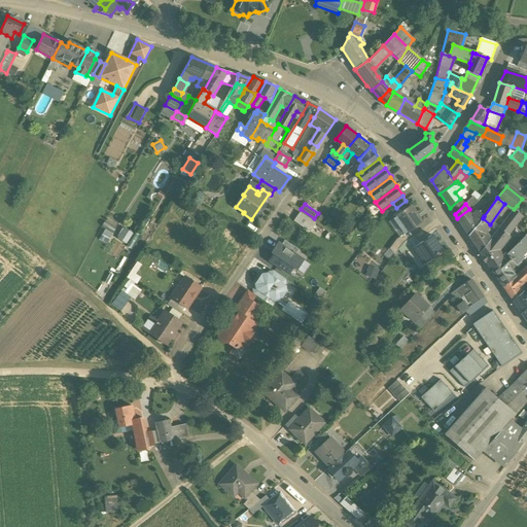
[(514,209),(504,204),(490,224),(485,232),(486,235),(492,239),(501,226),(508,233),(517,221),(524,217),(518,212),(514,209)]
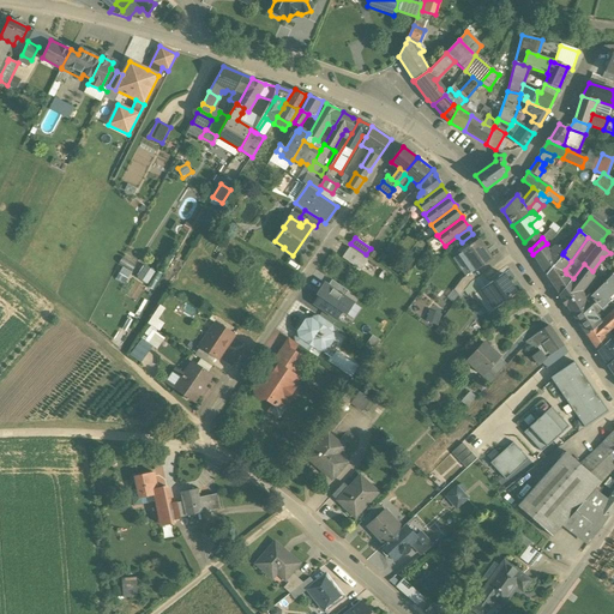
[(492,259),(479,240),(473,244),(471,244),(468,246),(469,247),(458,254),(473,274),(492,259)]
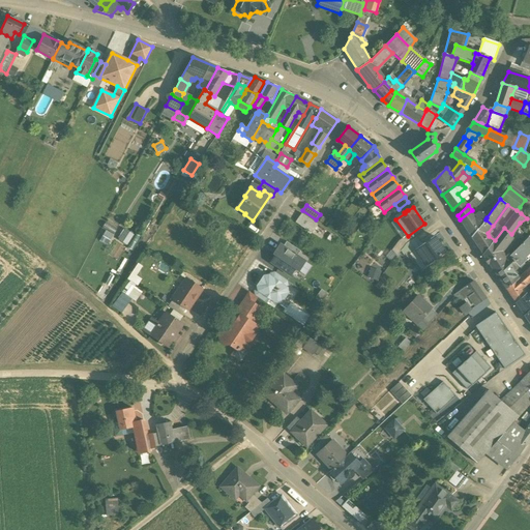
[(481,212),(473,217),(463,225),(472,237),(486,219),(487,217),(481,212)]
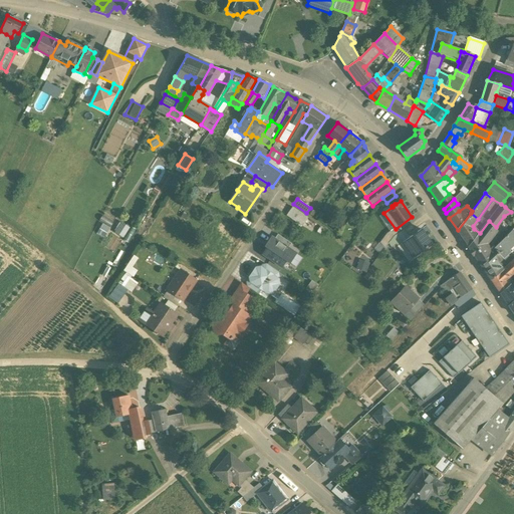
[(307,217),(292,207),(286,216),(301,226),(307,217)]
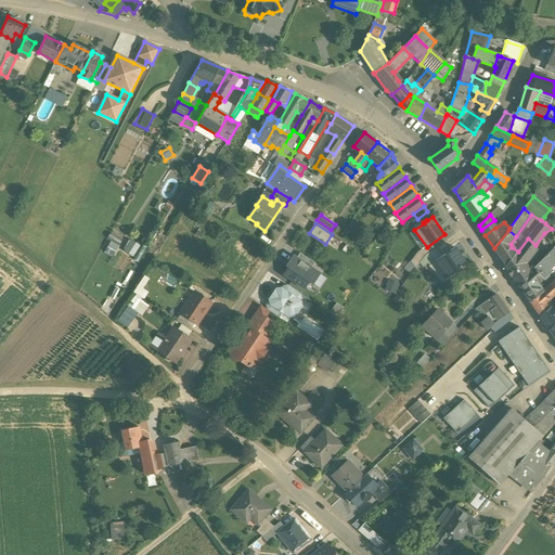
[(508,230),(494,248),(506,267),(518,252),(512,247),(511,244),(516,236),(508,230)]
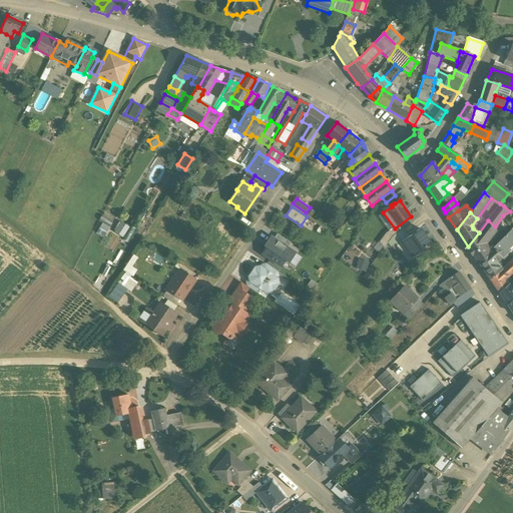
[(103,218),(98,233),(108,237),(113,222),(103,218)]
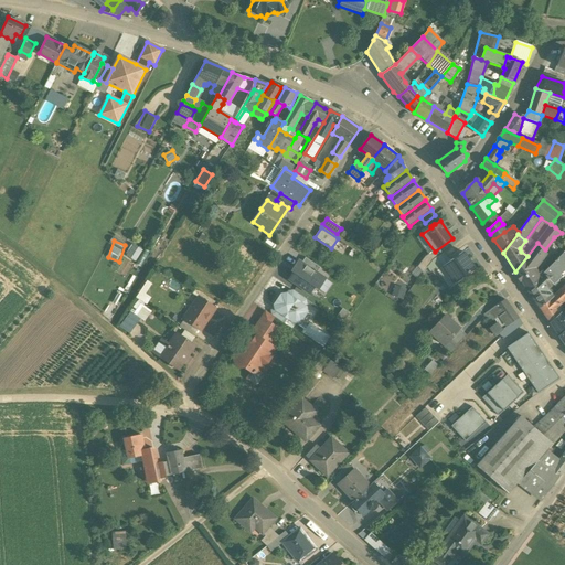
[(528,256),(515,272),(528,289),(540,277),(533,270),(546,254),(544,252),(545,249),(537,243),(528,256)]
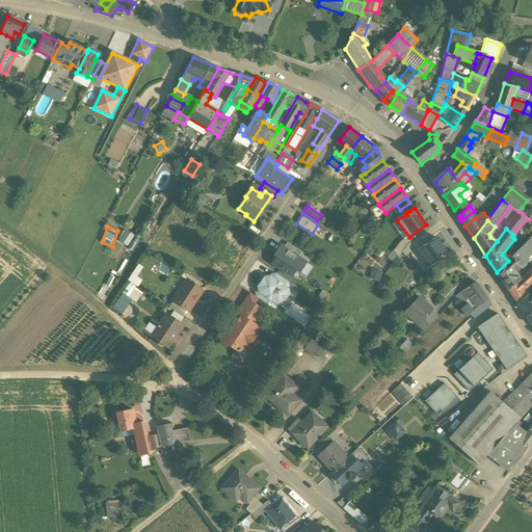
[(134,236),(127,232),(121,241),(127,246),(134,236)]
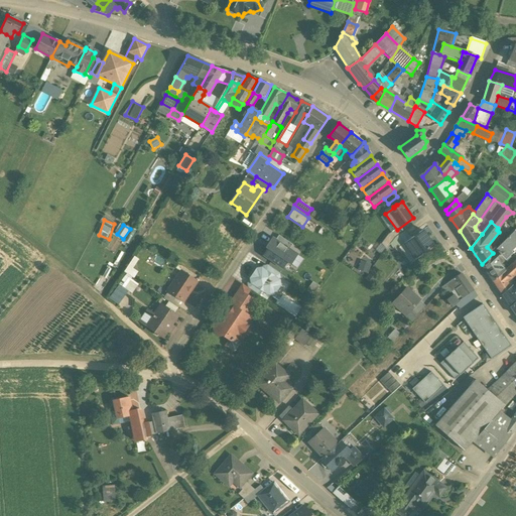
[(423,231),(404,244),(415,258),(434,245),(423,231)]
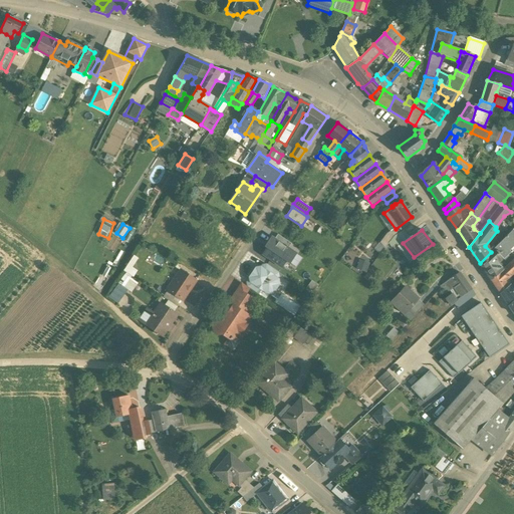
[(392,231),(388,234),(379,243),(384,249),(392,240),(395,236),(392,231)]
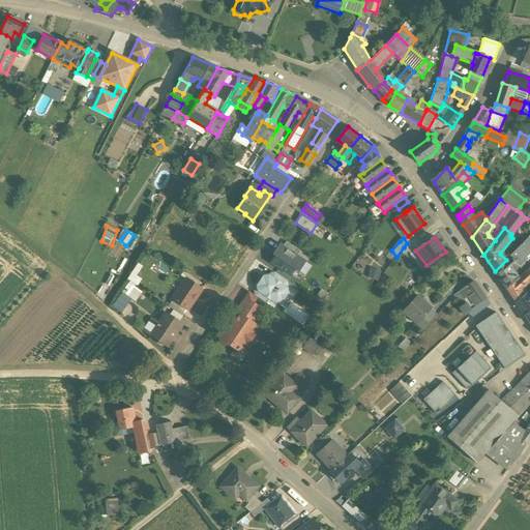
[(416,238),(407,243),(404,247),(408,253),(420,243),(416,238)]
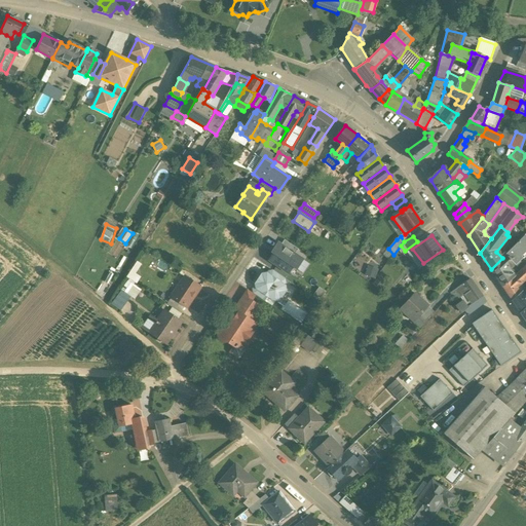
[(525,238),(524,236),(513,248),(520,255),(525,250),(525,248),(525,238)]
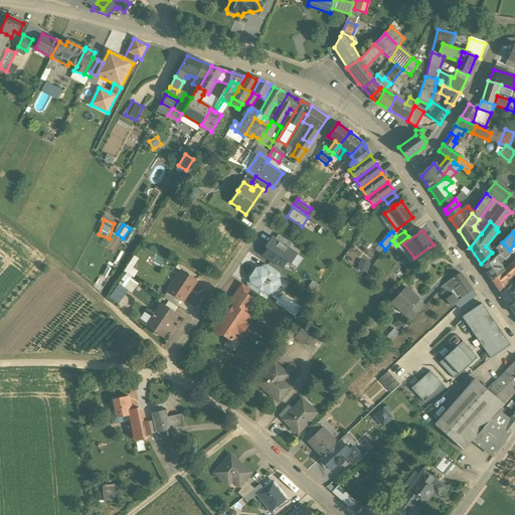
[(276,240),(289,249),(293,244),(279,235),(276,240)]
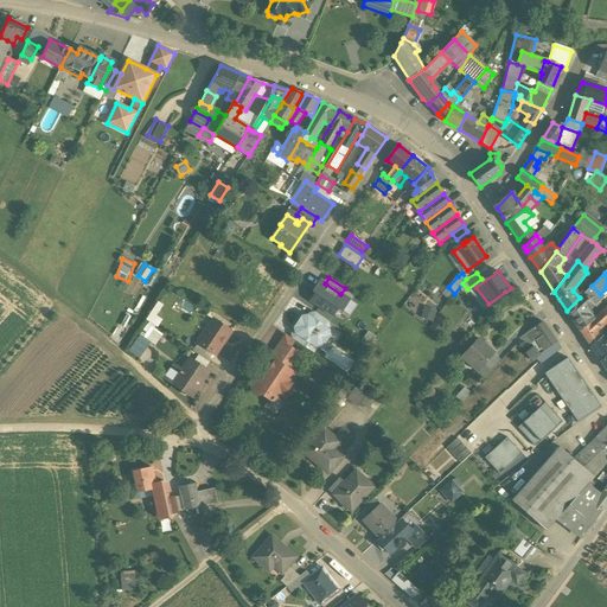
[(342,311),(349,300),(340,294),(325,283),(321,281),(314,293),(315,294),(311,301),(333,315),(338,308),(342,311)]
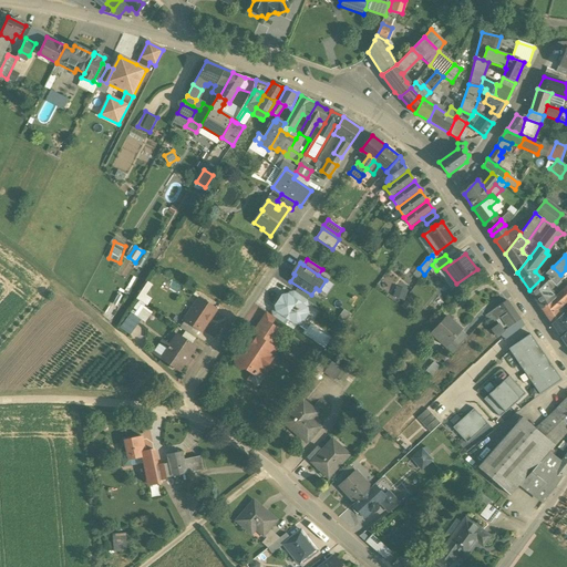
[(553,267),(545,275),(553,282),(560,275),(553,267)]
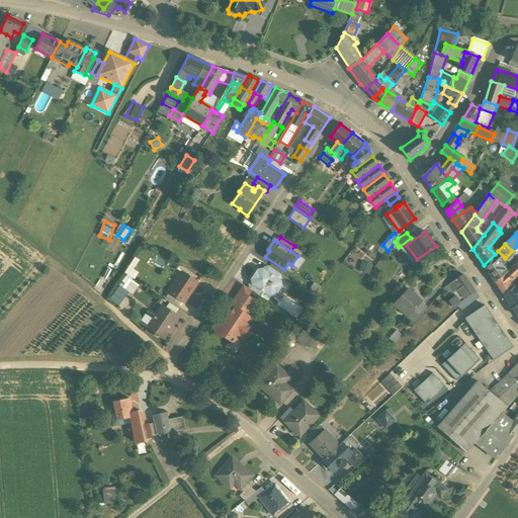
[(512,251),(505,258),(507,261),(517,250),(517,247),(517,246),(512,251)]
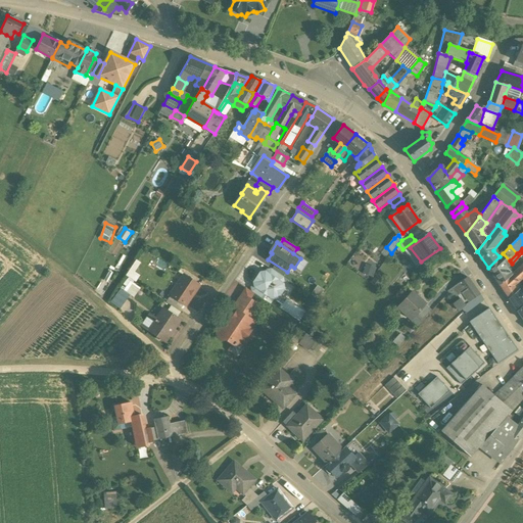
[(500,256),(488,268),(495,279),(498,277),(500,279),(509,270),(508,268),(512,264),(510,260),(503,253),(500,256)]
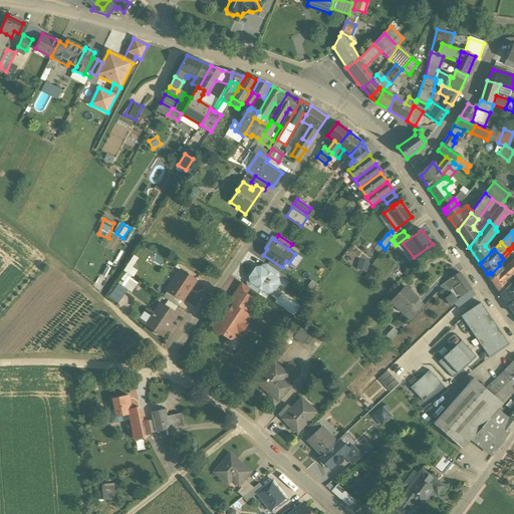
[(123,271),(134,278),(138,271),(133,268),(139,259),(135,256),(123,271)]
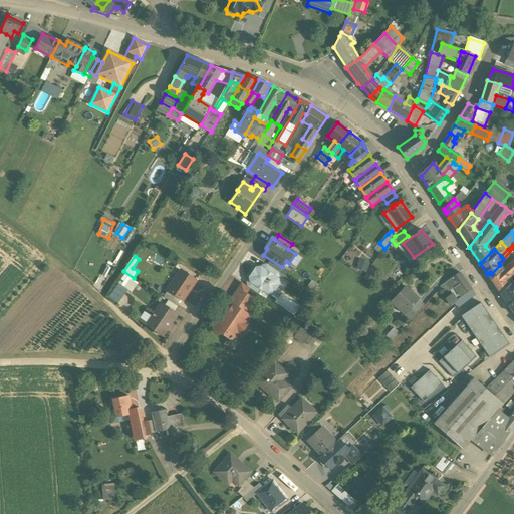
[(361,259),(358,268),(367,272),(370,263),(361,259)]
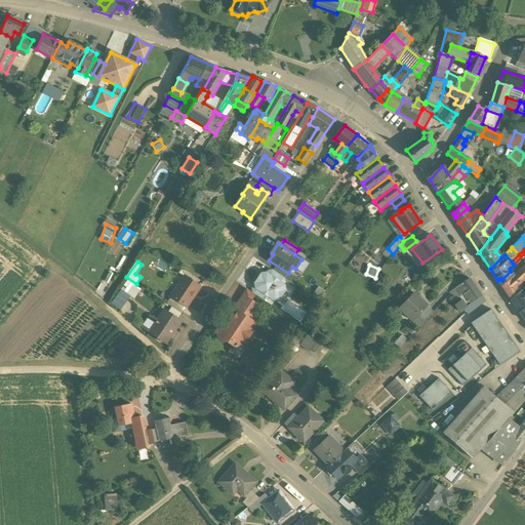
[(284,278),(273,271),(270,276),(283,285),(285,283),(284,278)]
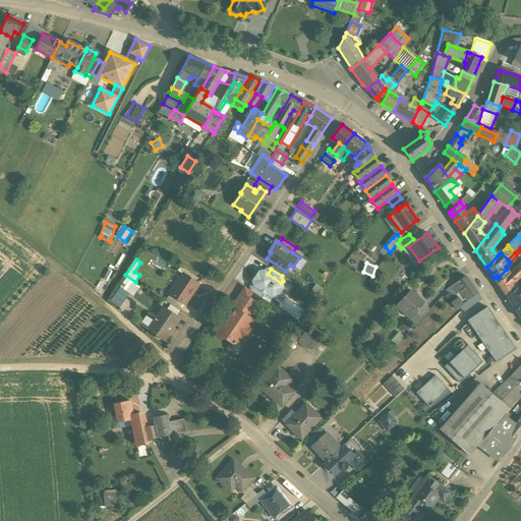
[(507,269),(498,278),(502,281),(511,273),(507,269)]
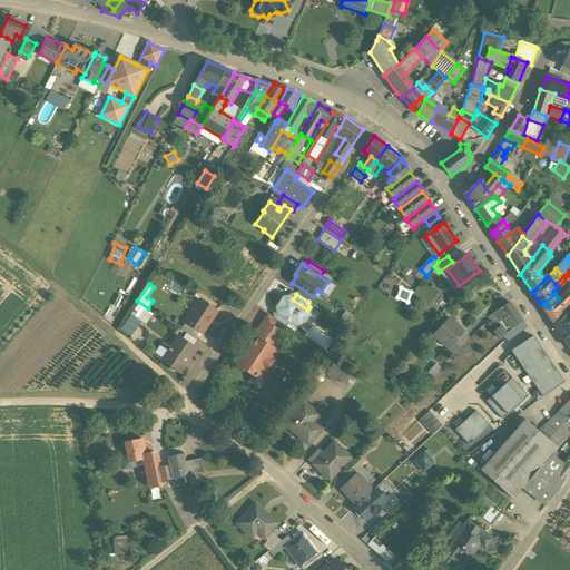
[(549,307),(546,311),(554,325),(564,317),(559,312),(569,302),(569,300),(564,294),(549,307)]
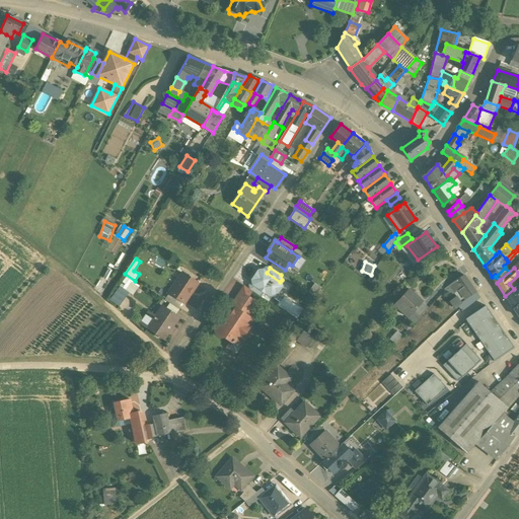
[(267,273),(263,270),(258,271),(251,281),(252,285),(253,286),(264,293),(271,297),(276,297),(276,296),(282,287),(282,283),(267,273)]
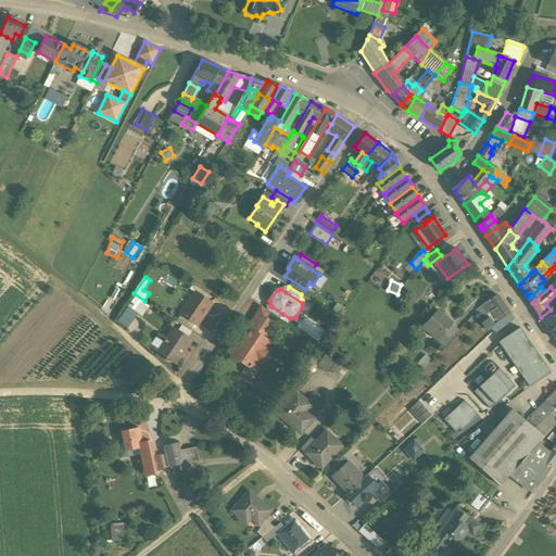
[(211,304),(196,293),(185,308),(187,311),(188,314),(186,316),(198,325),(211,304)]
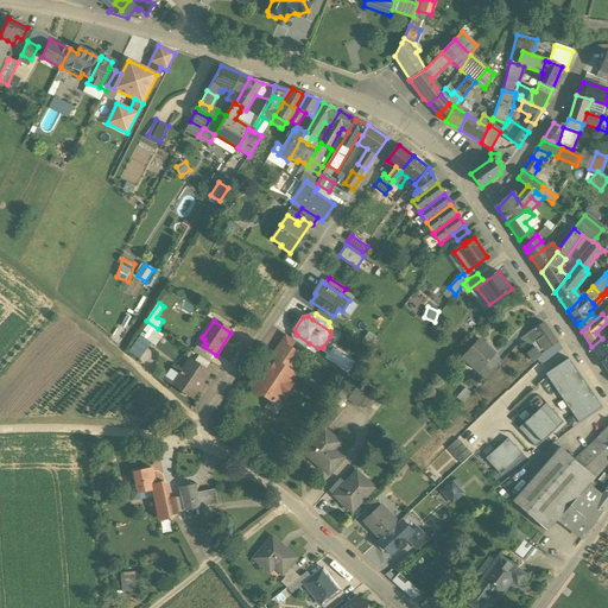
[(563,349),(544,322),(526,335),(532,344),(533,343),(538,341),(542,339),(549,349),(546,350),(544,353),(549,356),(551,358),(553,356),(563,349)]
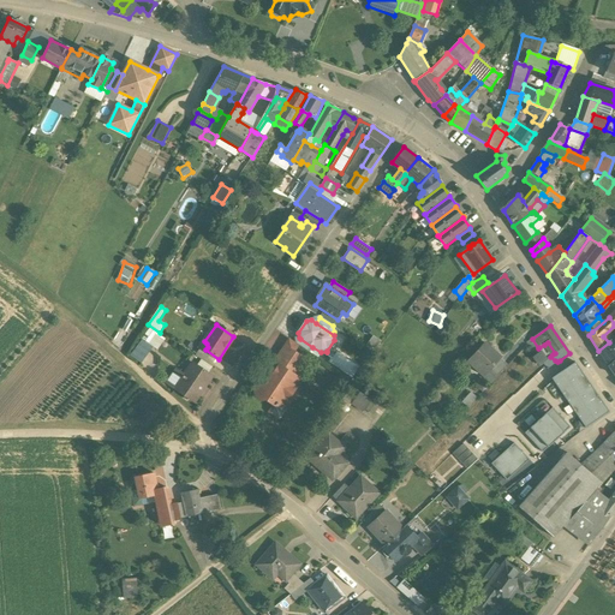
[(138,345),(149,353),(153,347),(145,342),(153,332),(150,329),(138,345)]
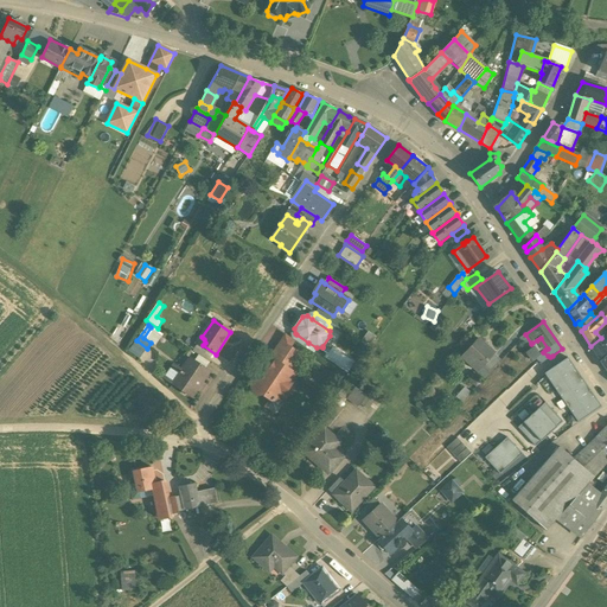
[(606,331),(601,338),(590,346),(600,362),(606,353),(606,331)]
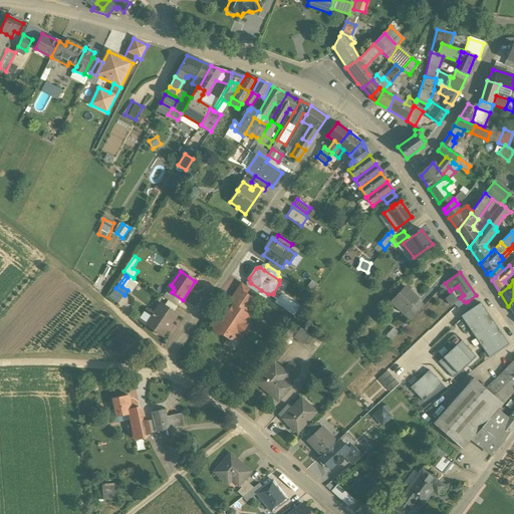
[(261,290),(251,283),(247,288),(258,295),(261,290)]
